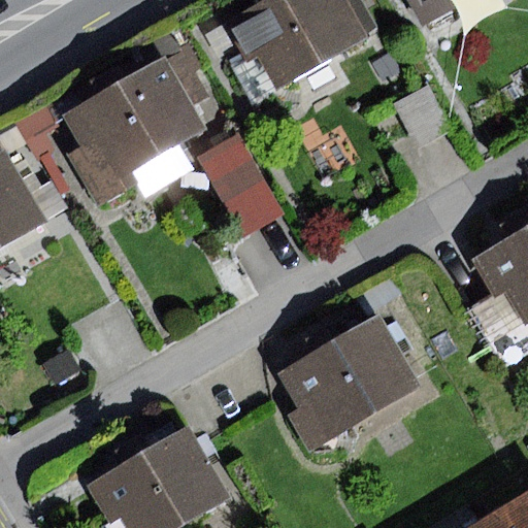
[(347,0),(268,0),(224,26),(245,64),(259,57),(277,91),(369,39),(347,0)]
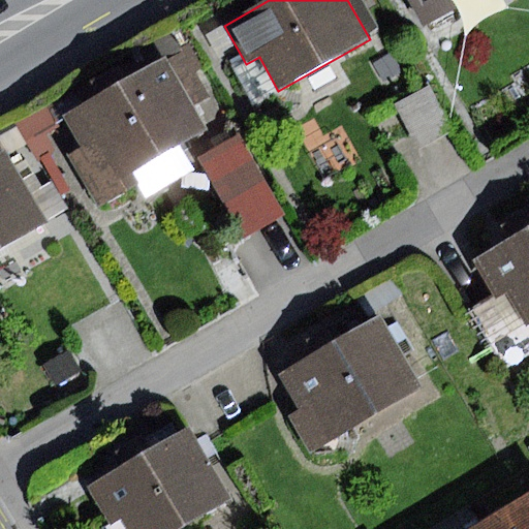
[(404,0),(419,29),(457,10),(450,0),(404,0)]
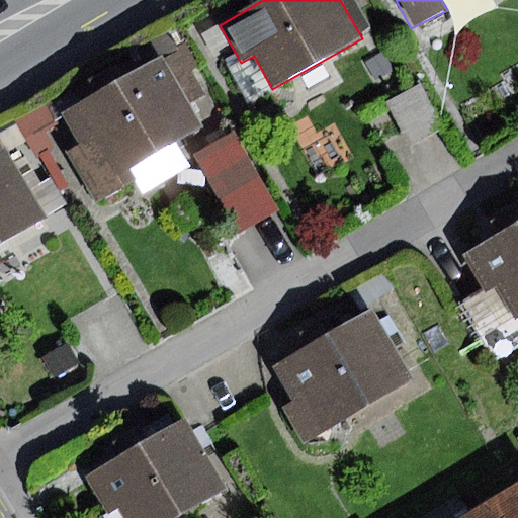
[(78,143),(66,150),(96,202),(120,188),(113,177),(204,122),(163,53),(60,113),(78,143)]
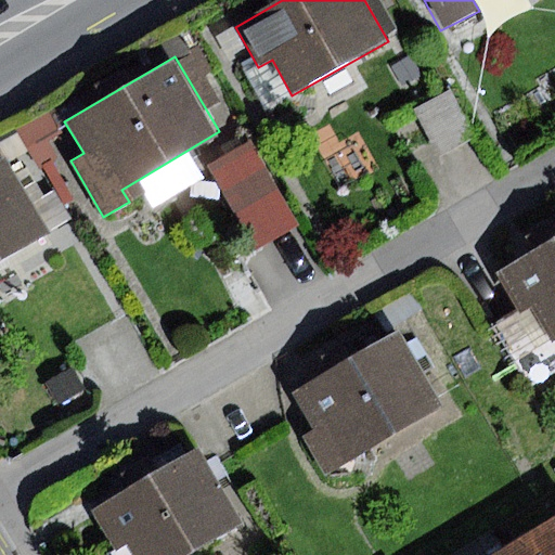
[(452,91),(415,110),(440,157),(476,139),(452,91)]
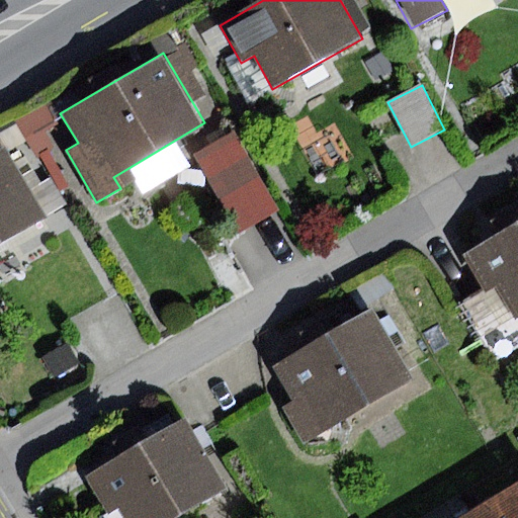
[(46,103),(15,120),(58,193),(69,187),(48,150),(53,147),(42,131),(57,122),(46,103)]
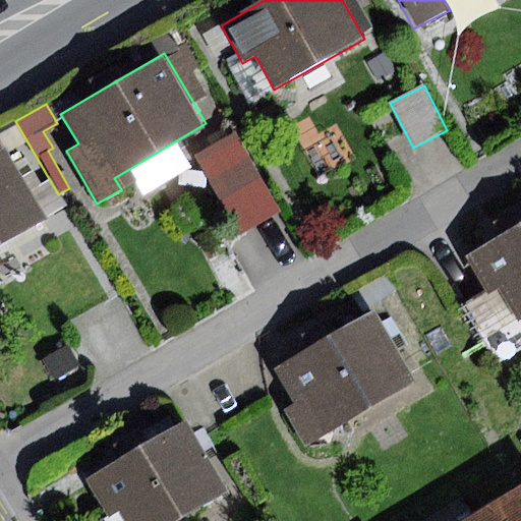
[(236,134),(195,156),(238,234),(279,213),(236,134)]
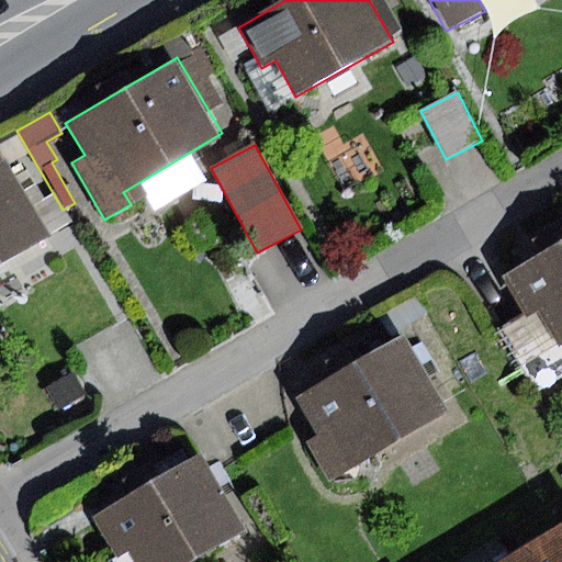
[(0,262),(49,235),(6,159),(0,163),(0,262)]
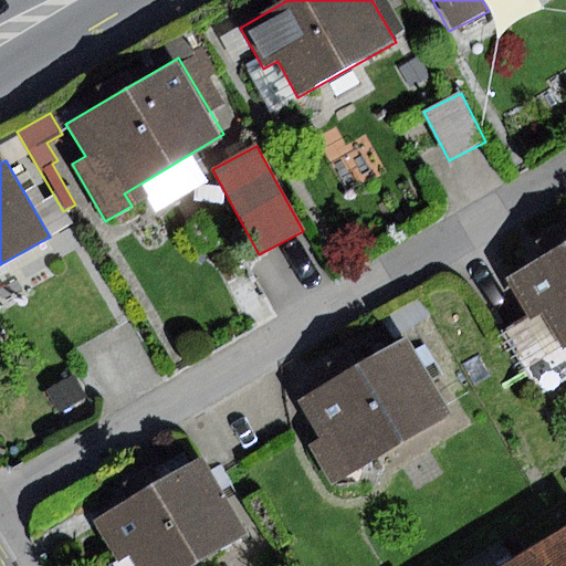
[(546,259),(509,279),(531,318),(544,311),(563,345),(565,343),(565,227),(537,243),(546,259)]
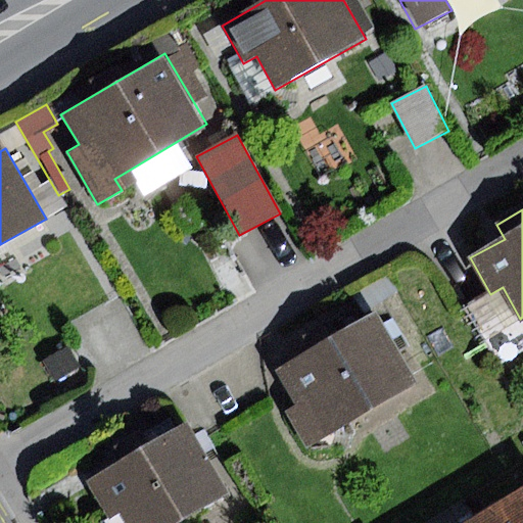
[(377,312),(277,369),(297,406),(284,413),(304,448),(418,384),(377,312)]
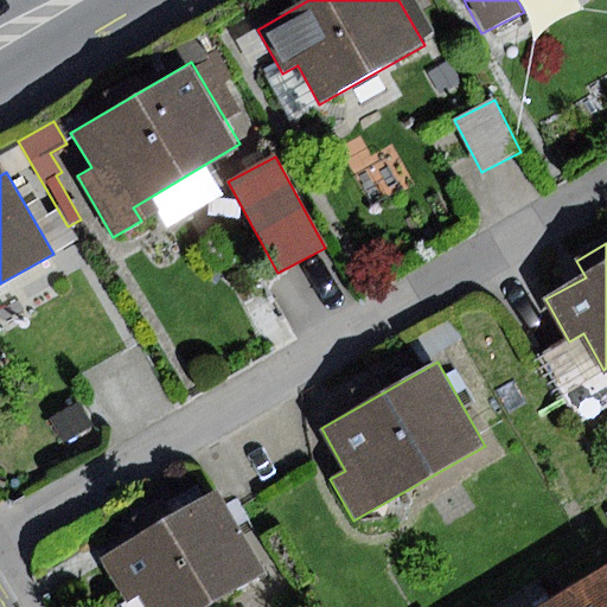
[(81,402),(51,419),(64,443),(95,426),(81,402)]
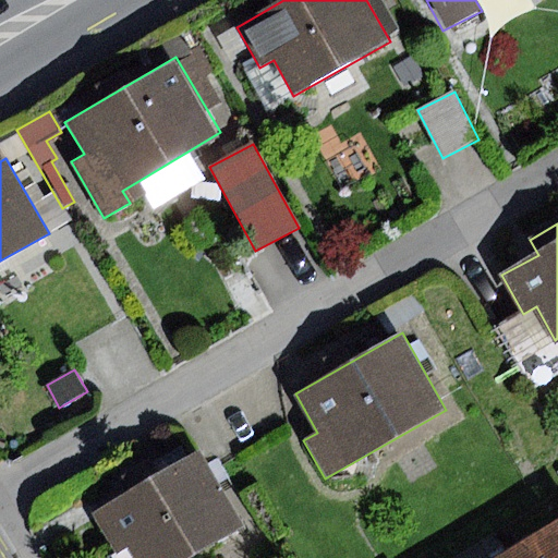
[(199,452),(91,517),(113,555),(129,546),(135,557),(190,557),(244,526),(199,452)]
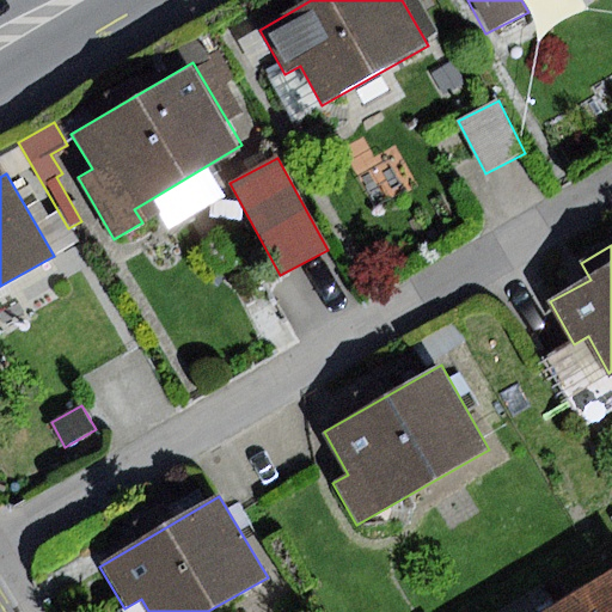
[(611,611),(611,570),(557,604),(562,611),(611,611)]
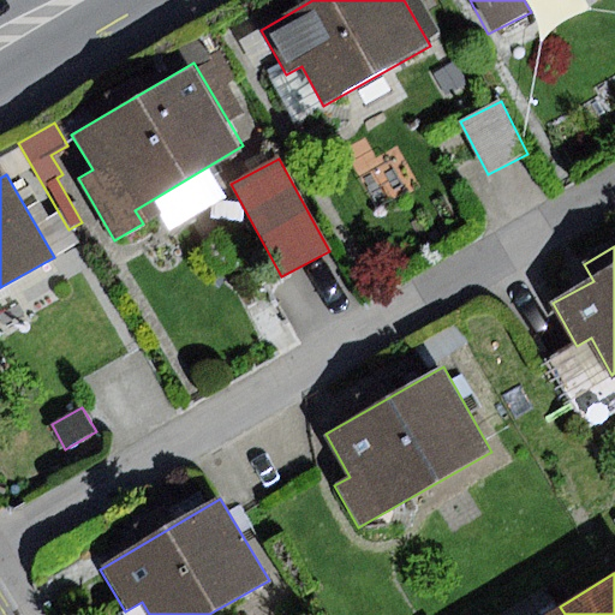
All buildings are outlined.
